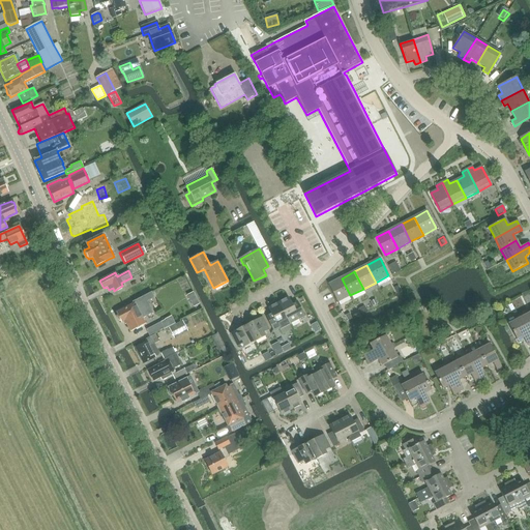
[(328,285),(335,299),(337,302),(350,295),(342,278),(328,285)]
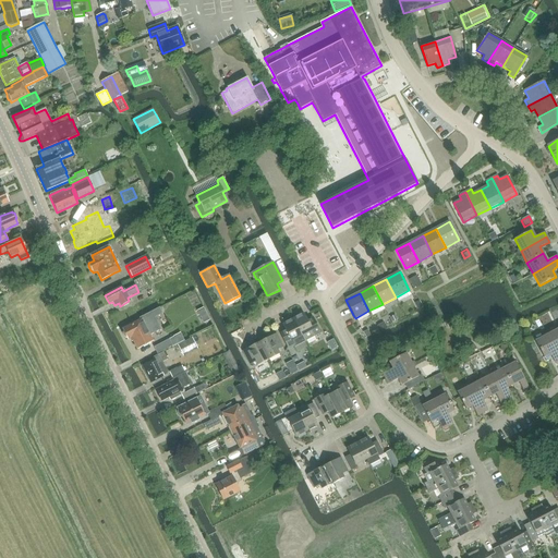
[(155,318),(152,312),(140,318),(141,320),(122,329),(123,330),(121,334),(123,337),(126,338),(128,339),(131,337),(137,349),(152,341),(149,336),(160,330),(155,318)]
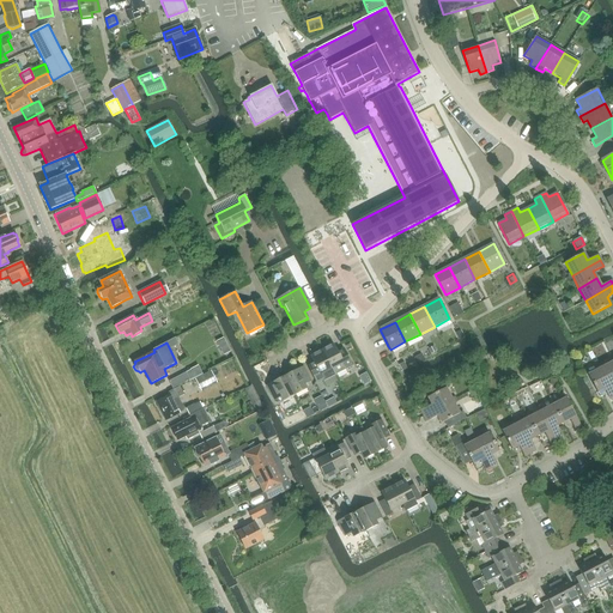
[(334,345),(322,351),(333,372),(335,375),(352,366),(351,363),(344,349),(338,352),(334,345)]
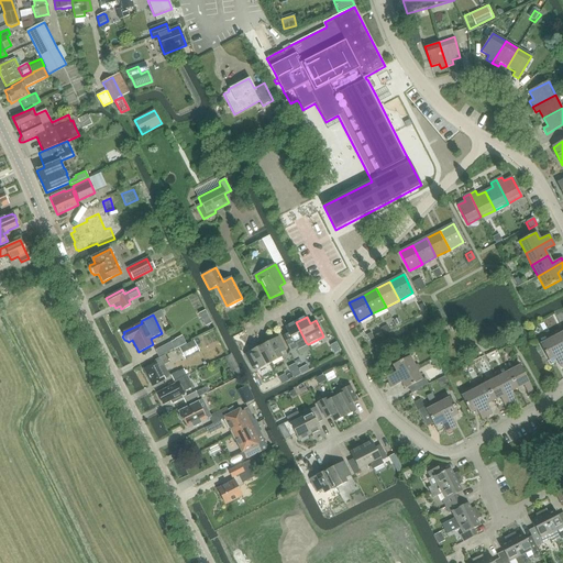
[(202,321),(206,327),(212,323),(209,318),(202,321)]
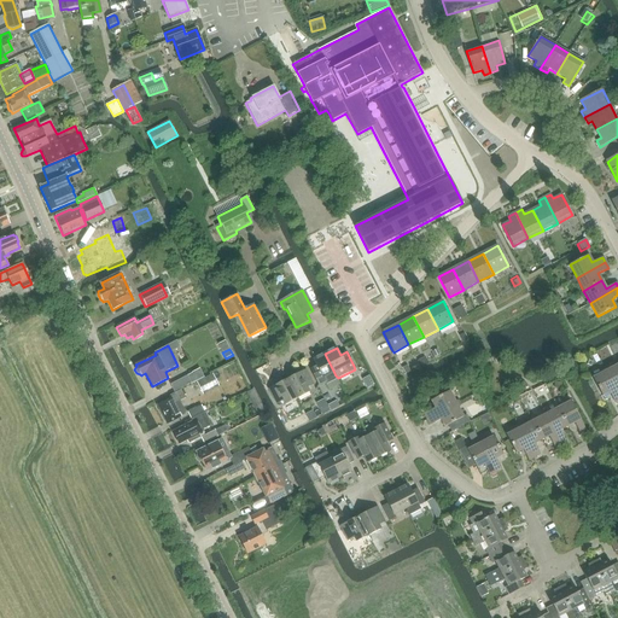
[(316,367),(310,369),(318,384),(320,388),(327,384),(338,378),(336,375),(325,354),(313,360),(316,367)]
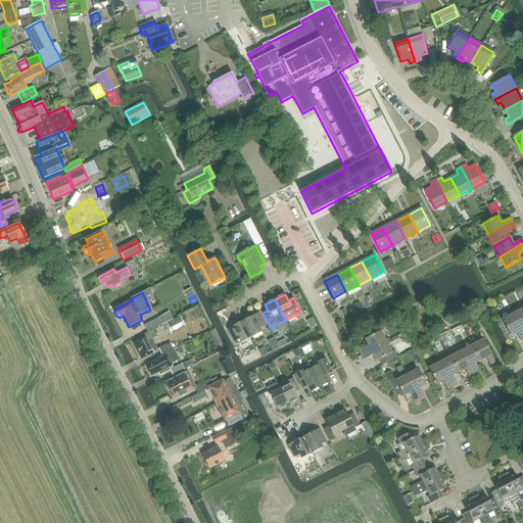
[(522,310),(512,315),(522,336),(522,310)]
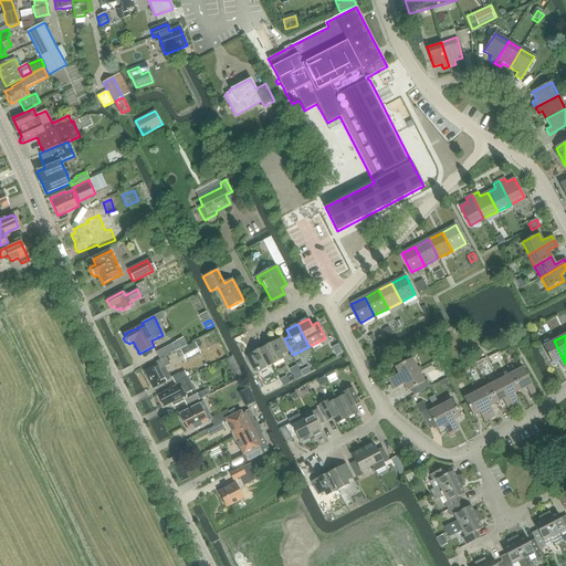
[(266,339),(261,343),(272,365),(284,359),(282,355),(287,353),(281,338),(269,345),(266,339)]
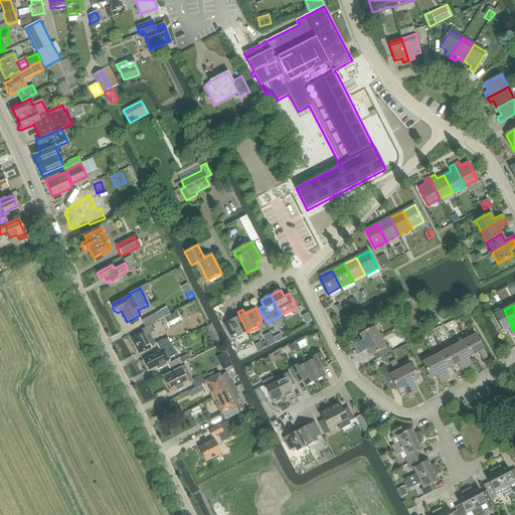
[(514,334),(514,331),(504,310),(494,316),(501,330),(507,327),(512,336),(514,334)]
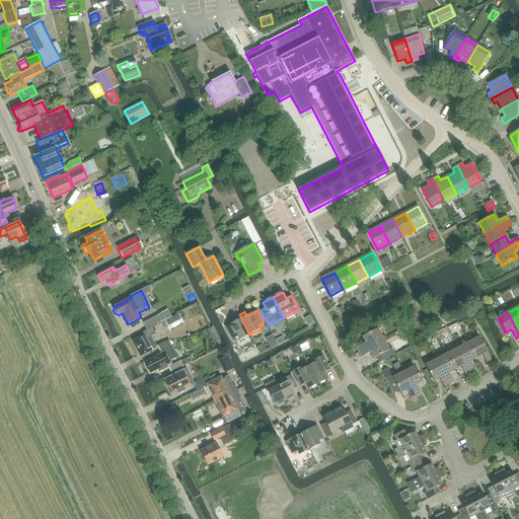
[(165,321),(170,331),(184,324),(178,314),(165,321)]
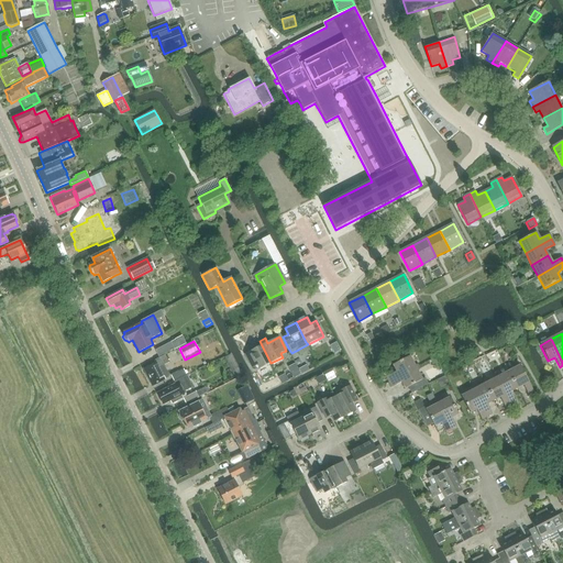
[(260,370),(271,363),(260,341),(253,344),(255,349),(244,355),(252,368),(257,365),(260,370)]
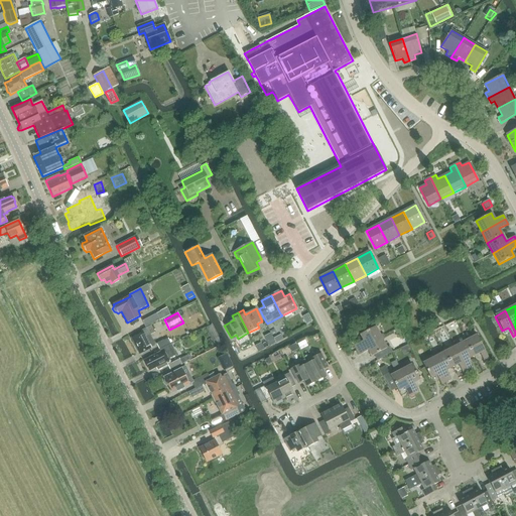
[(155,314),(143,321),(146,327),(158,320),(155,314)]
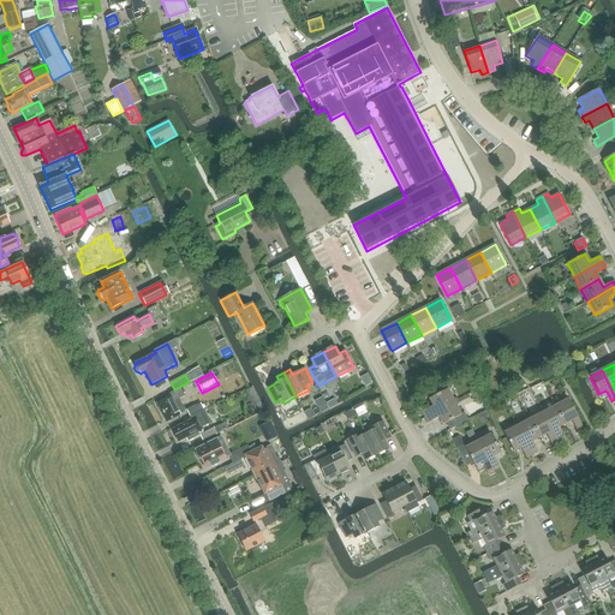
[(257,396),(252,387),(245,390),(249,398),(254,399),(257,396)]
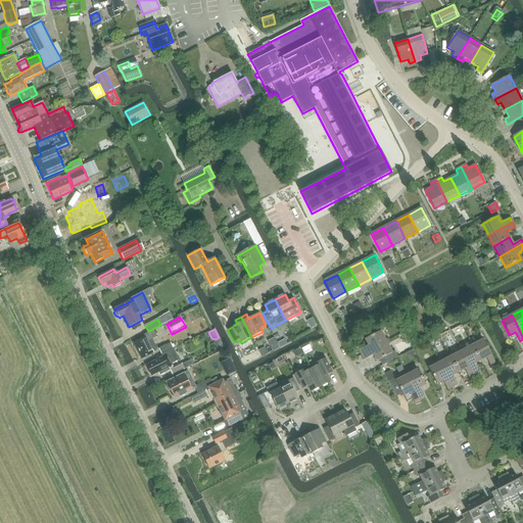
[(144,336),(133,342),(141,360),(155,351),(156,348),(152,339),(156,336),(153,330),(148,333),(144,335),(144,336)]
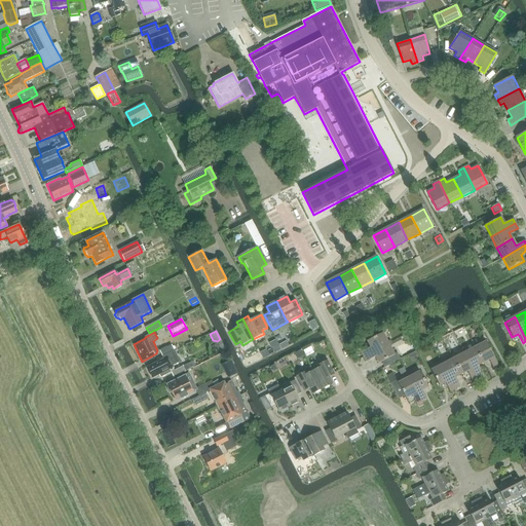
[(361,353),(363,358),(387,344),(382,333),(367,341),(370,348),(361,353)]
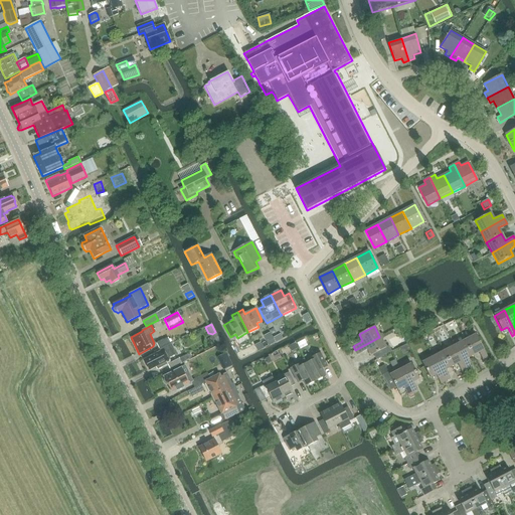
[(475,335),(465,341),(472,355),(478,352),(483,361),(487,358),(475,335)]
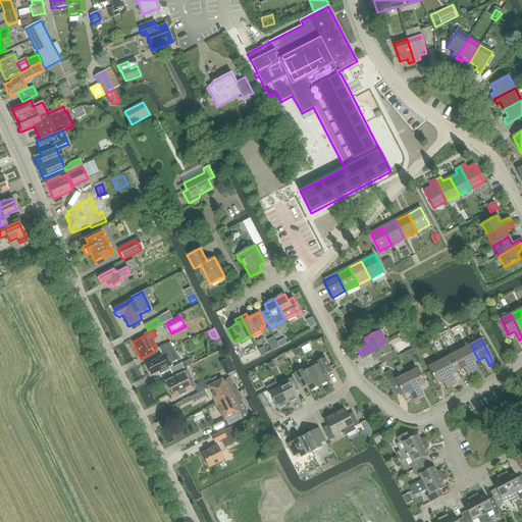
[(384,342),(360,355),(362,359),(372,354),(375,360),(378,359),(381,364),(398,357),(395,351),(390,353),(384,342)]
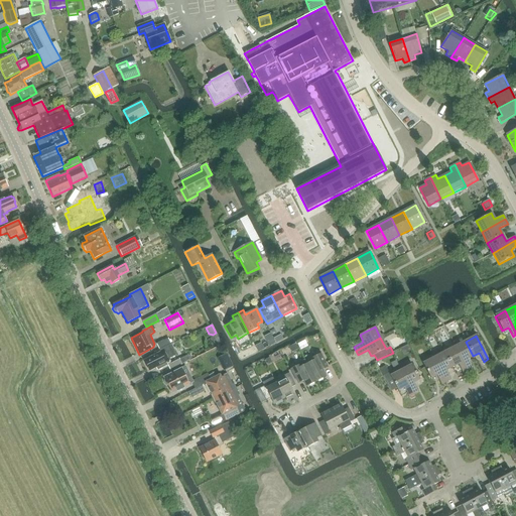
[(466,342),(455,347),(467,370),(472,368),(467,360),(473,356),(466,342)]
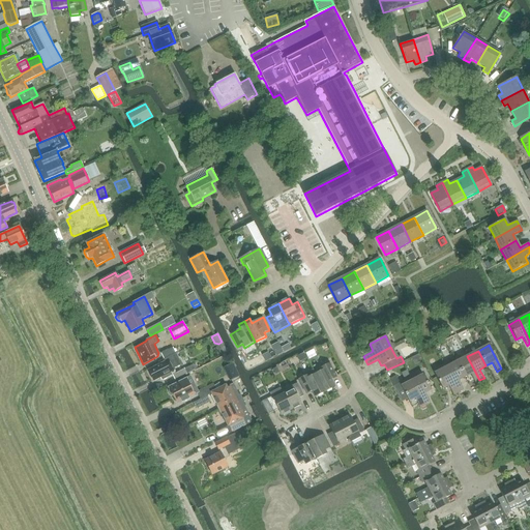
[(172,376),(171,374),(174,373),(173,370),(181,364),(179,361),(175,353),(171,355),(164,359),(165,361),(148,371),(153,381),(159,378),(162,381),(172,376)]
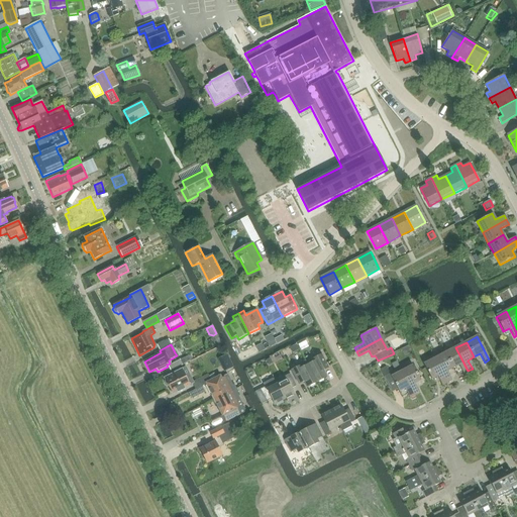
[(455,347),(445,352),(453,368),(458,365),(463,374),(468,371),(455,347)]
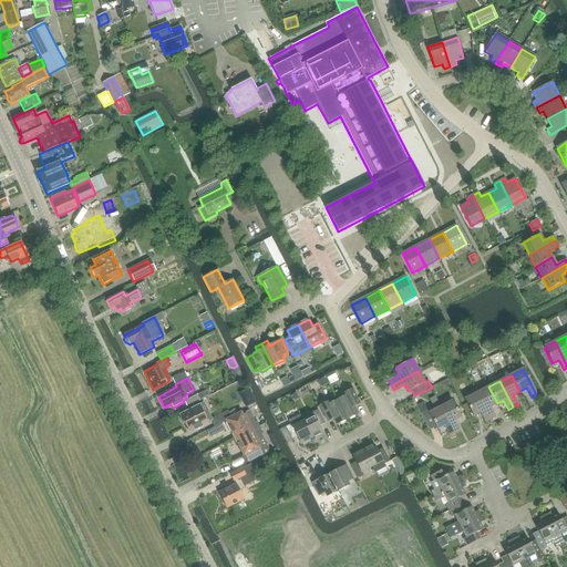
[(488,387),(476,393),(491,419),(495,416),(491,406),(497,403),(488,387)]
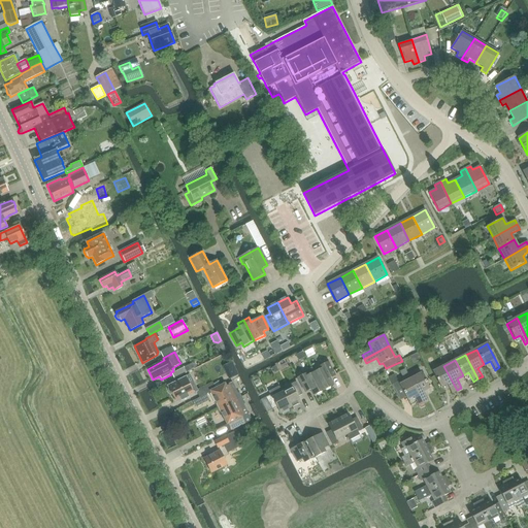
[(314,372),(324,391),(333,386),(329,377),(334,374),(328,362),(322,365),(324,367),(314,372)]
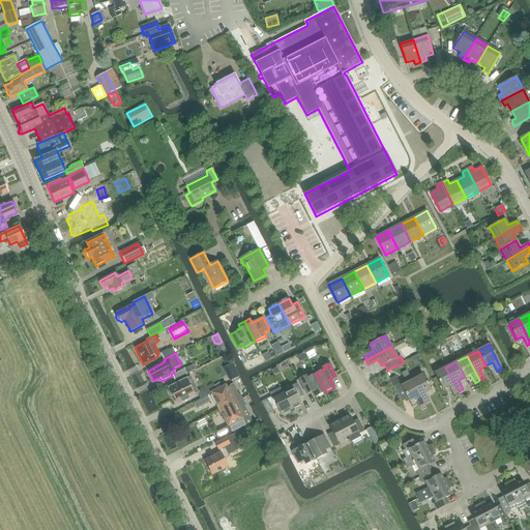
[(193,365),(184,370),(187,375),(196,371),(193,365)]
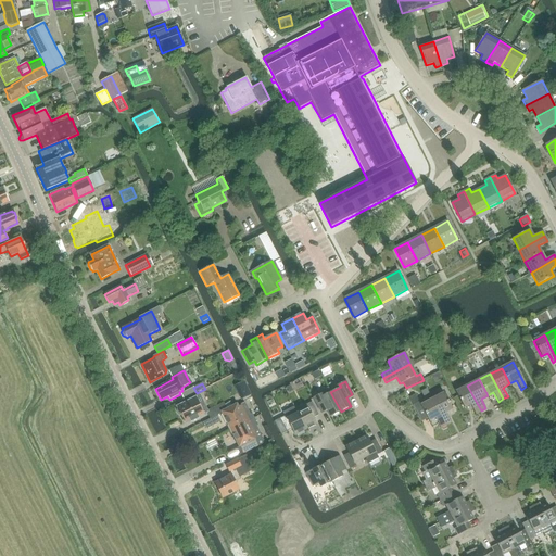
[(481,411),(467,386),(455,392),(464,408),(470,404),(476,414),(481,411)]
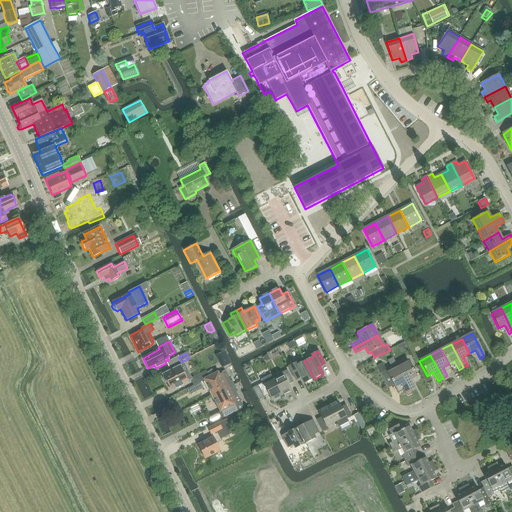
[(294,364),(288,367),(295,379),(296,381),(301,378),(304,384),(314,379),(304,361),(302,357),(293,362),(294,364)]
